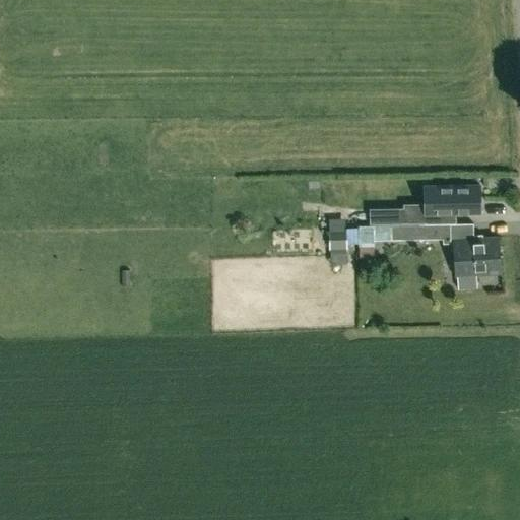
[(443,212),(482,212),(481,185),(443,185),(443,212)]
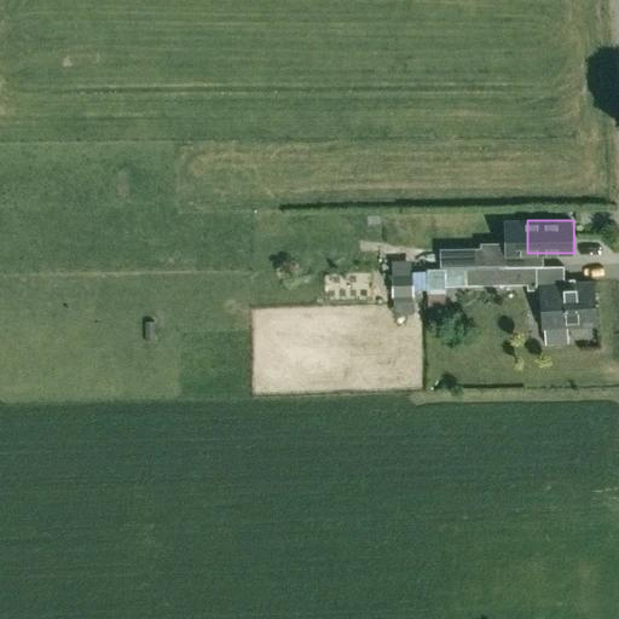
[(485,265),(485,248),(444,249),(444,266),(485,265)]
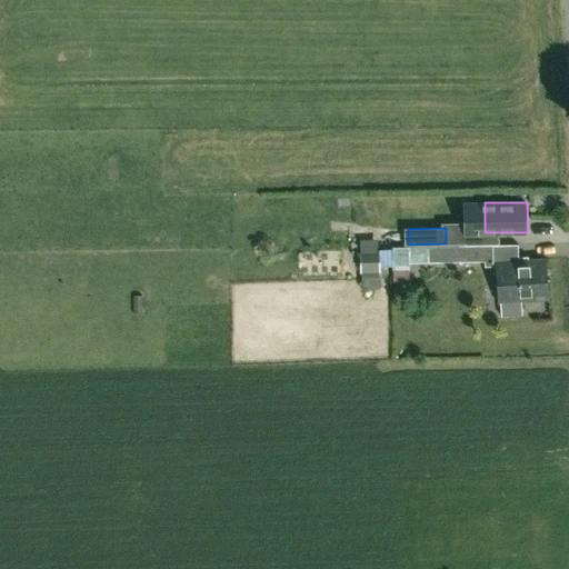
[(493,266),(493,245),(435,246),(427,246),(391,247),(391,269),(408,269),(408,262),(427,262),(486,260),(486,266),(493,266)]
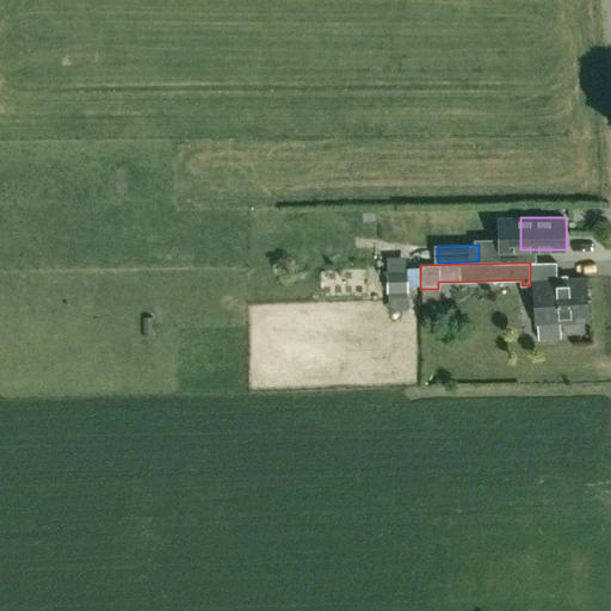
[(387,288),(406,287),(405,272),(386,272),(384,273),(387,288)]
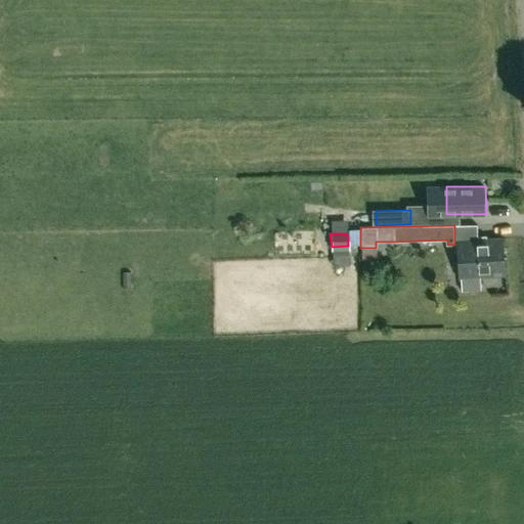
[(482,290),(481,276),(505,275),(503,239),(460,242),(462,277),(463,291),(482,290)]
